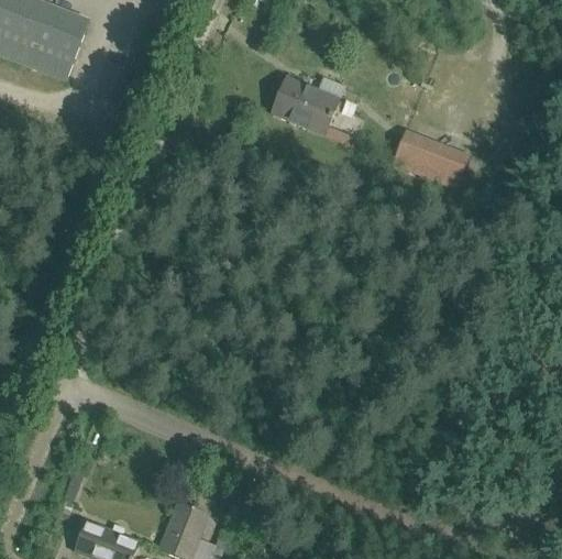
[(0,0),(0,53),(65,78),(87,21),(31,0),(0,0)]
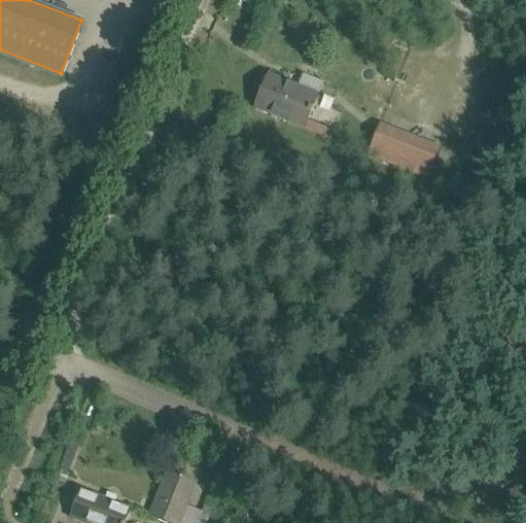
[(319,94),(268,72),(253,105),(306,127),(319,94)]
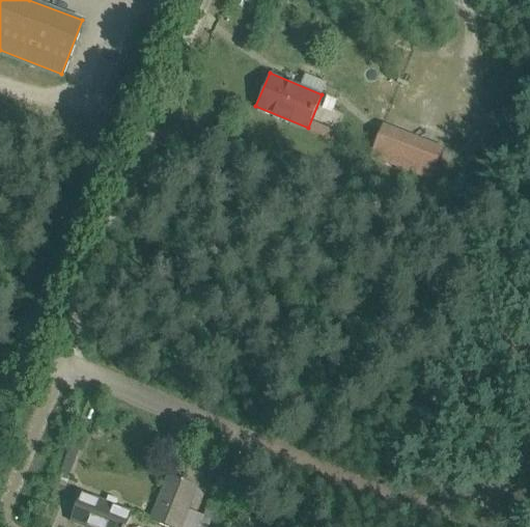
[(370,153),(395,162),(406,134),(382,125),(370,153)]
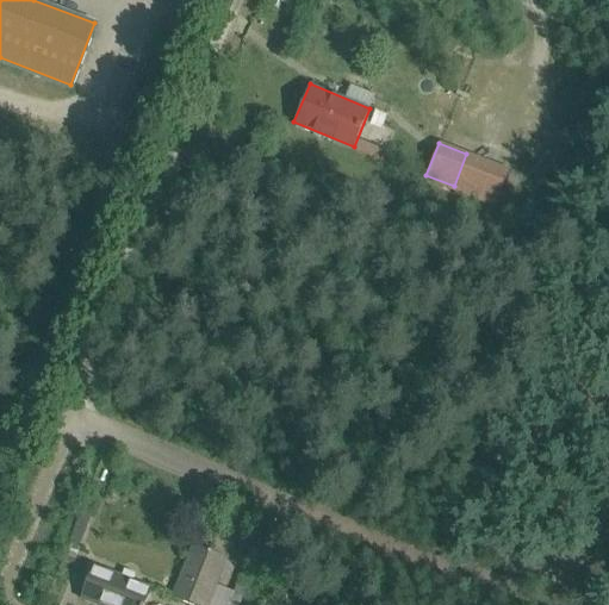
[(188,541),(168,592),(199,604),(204,604),(224,555),(188,541)]
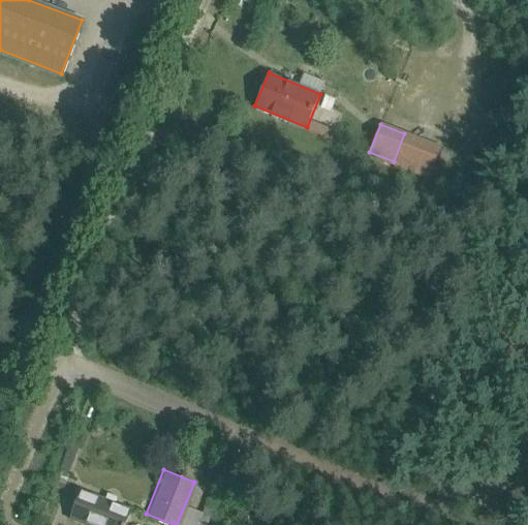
[(104,498),(82,489),(70,518),(89,524),(123,524),(129,507),(113,501),(116,495),(106,492),(104,498)]
